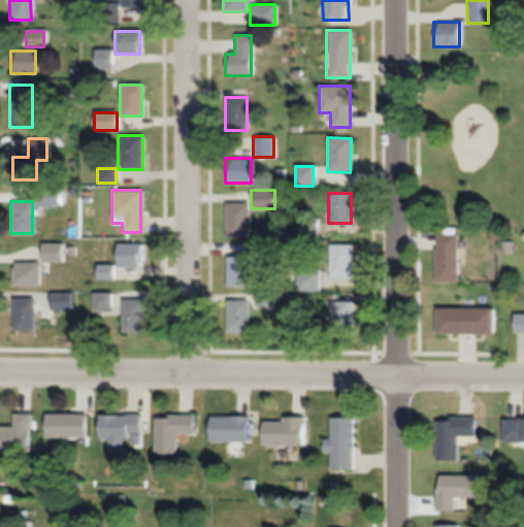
[(248,237),(248,203),(224,203),(224,237),(248,237)]
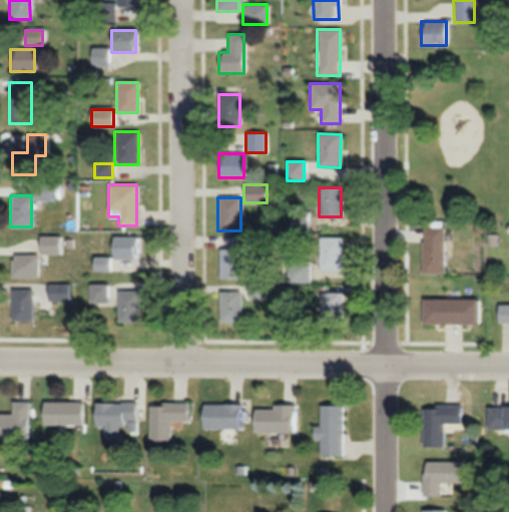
[(421,275),(444,275),(444,226),(421,226),(421,275)]
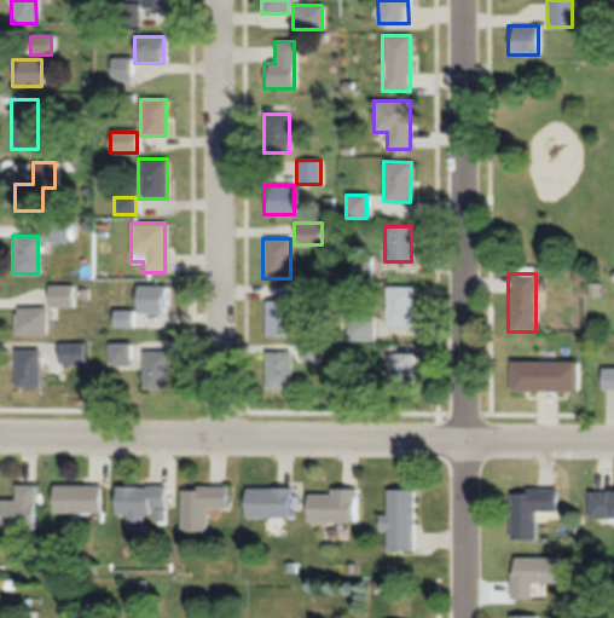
[(71,307),(71,286),(46,286),(46,307),(71,307)]
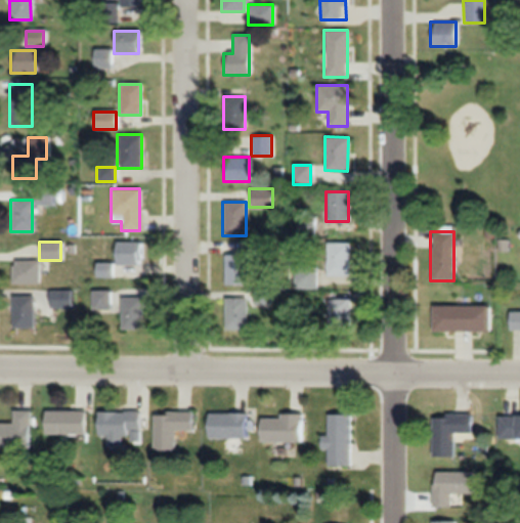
[(115,265),(139,265),(139,242),(115,242),(115,265)]
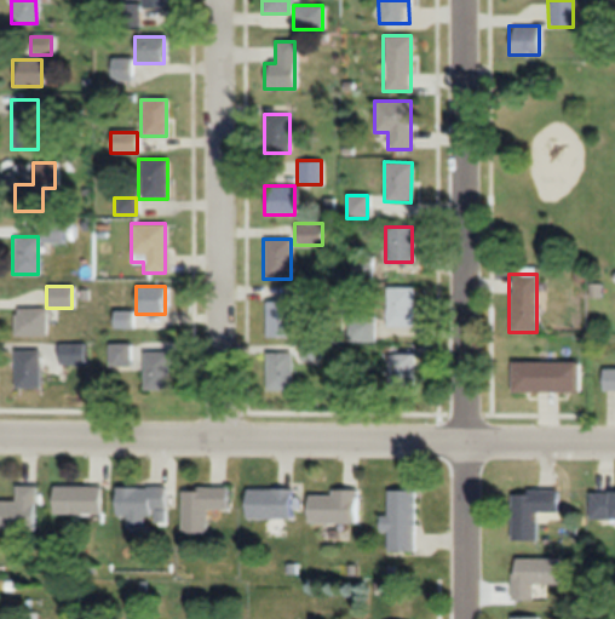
[(385,327),(413,327),(413,287),(385,287),(385,327)]
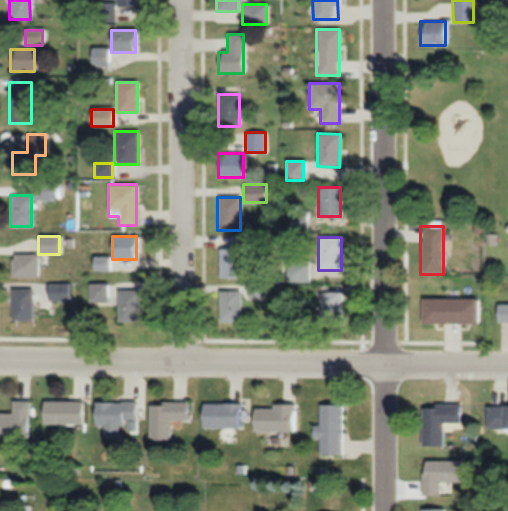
[(239,249),(218,249),(217,278),(239,278),(239,249)]
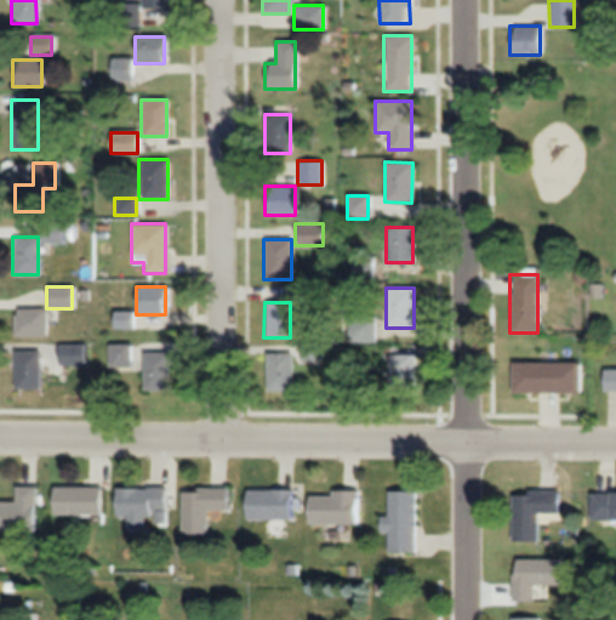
[(45,308),(12,308),(12,336),(45,336),(45,308)]
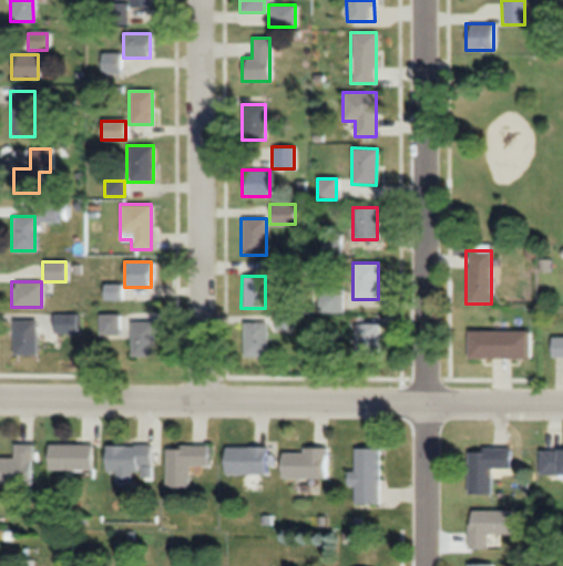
[(103,285),(103,300),(120,300),(120,285),(103,285)]
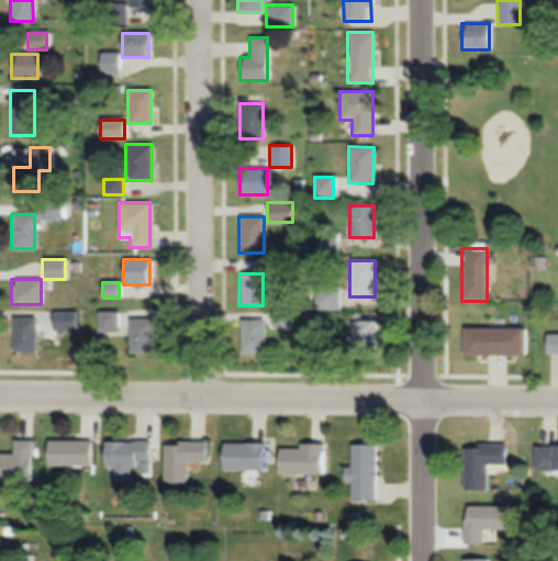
[(76,312),(52,312),(52,332),(76,332),(76,312)]
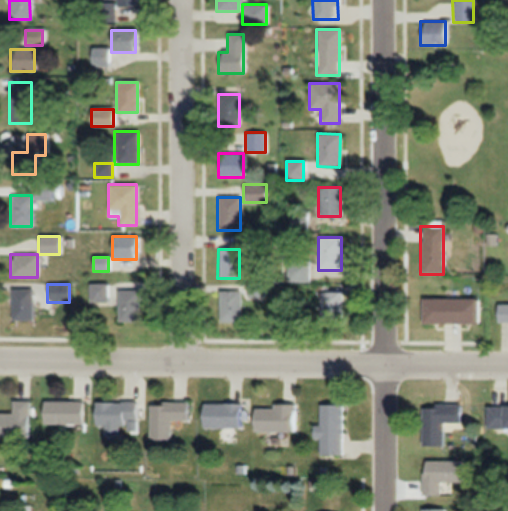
[(106,284),(88,284),(88,302),(106,302),(106,284)]
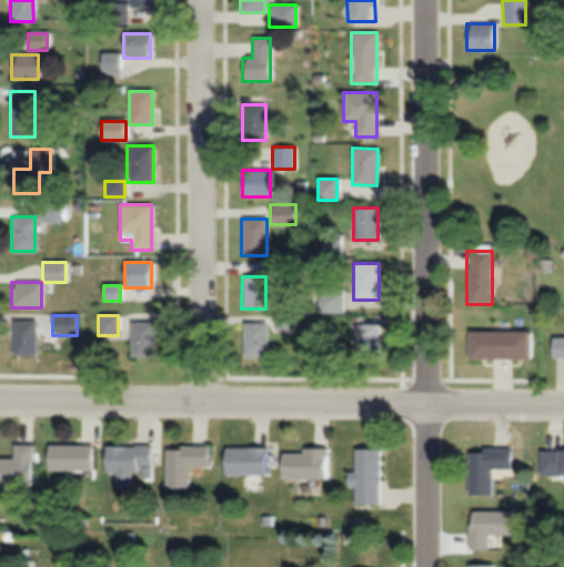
[(11,356),(34,356),(34,322),(11,322),(11,356)]
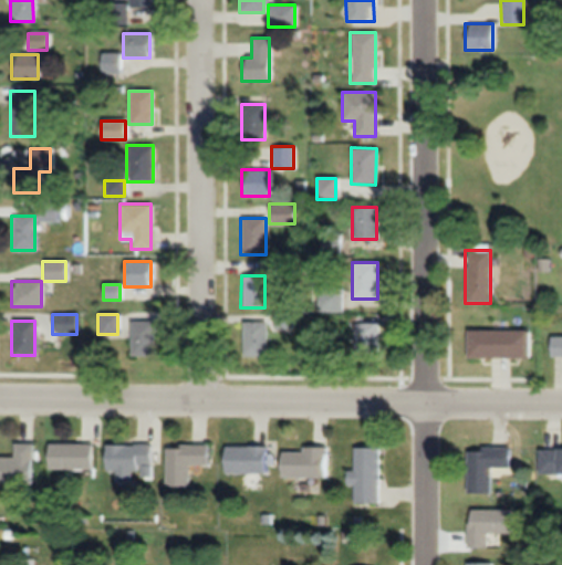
[(153,321),(128,321),(128,356),(153,356),(153,321)]
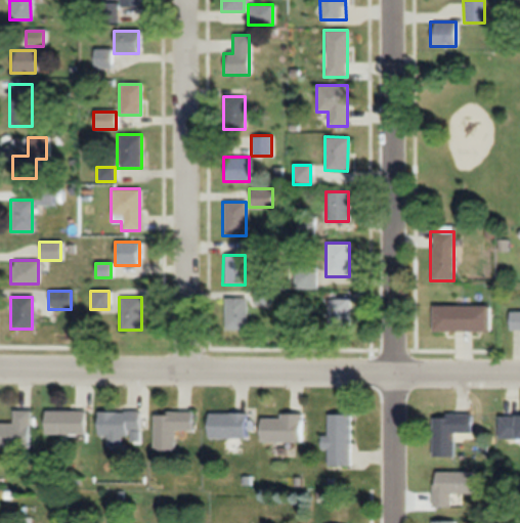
[(223,298),(223,331),(246,331),(246,298),(223,298)]
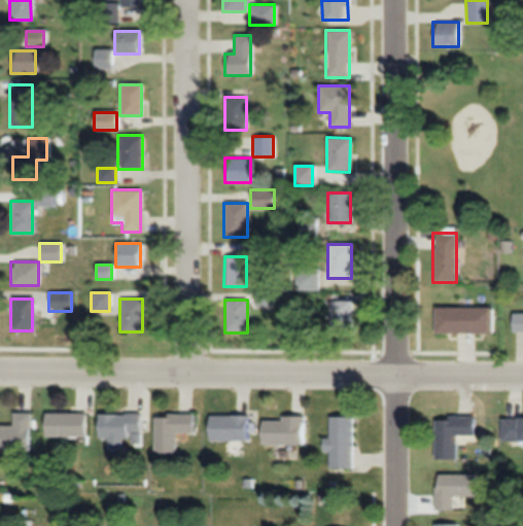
[(351,301),(328,301),(328,330),(351,330),(351,301)]
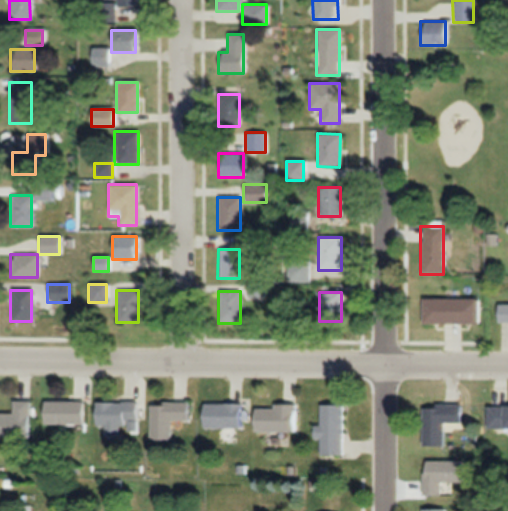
[(477,298),(421,298),(421,325),(477,325),(477,298)]
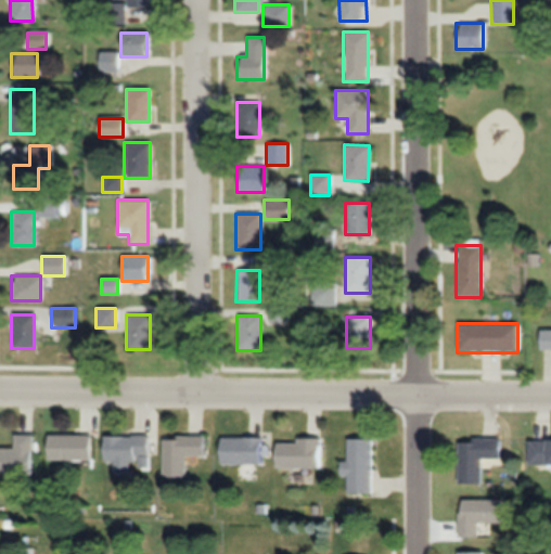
[(538,351),(550,350),(550,330),(538,331),(538,351)]
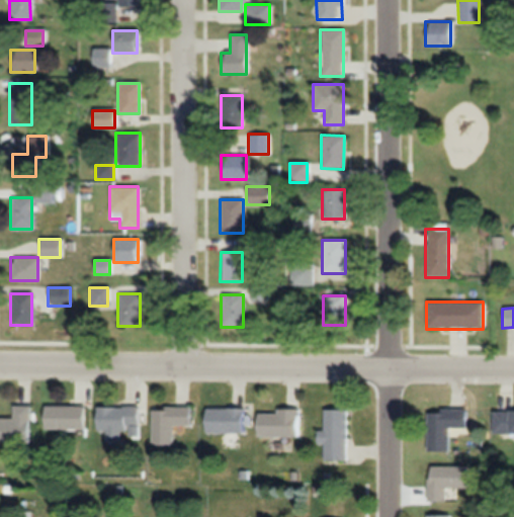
[(0,443),(28,443),(28,406),(9,406),(9,418),(0,417),(0,443)]
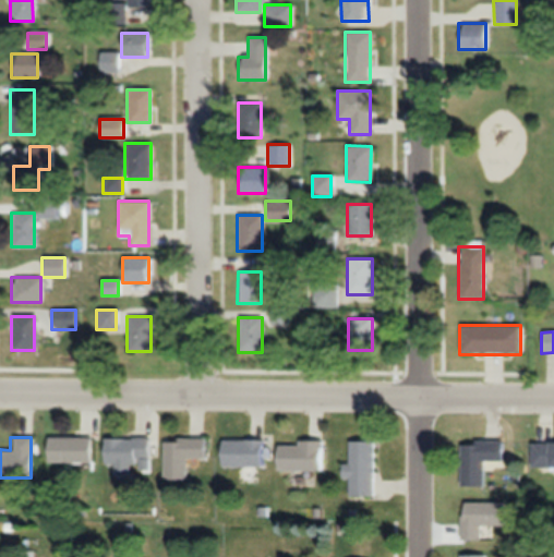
[(88,438),(46,438),(46,464),(88,464),(88,438)]
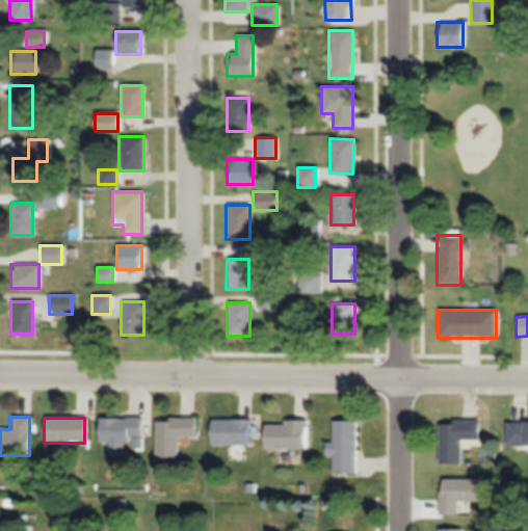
[(140,418),(98,418),(98,443),(140,443),(140,418)]
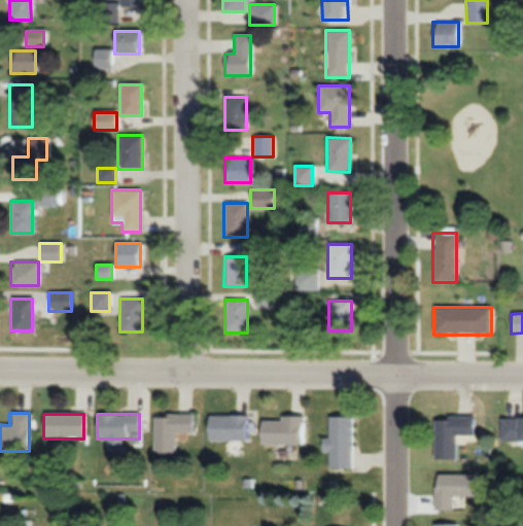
[(193,414),(151,414),(151,453),(176,453),(176,433),(193,433),(193,414)]
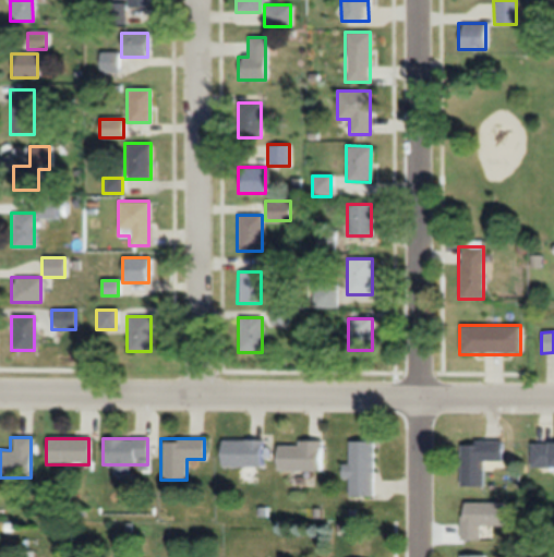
[(219,467),(267,467),(267,439),(219,439),(219,467)]
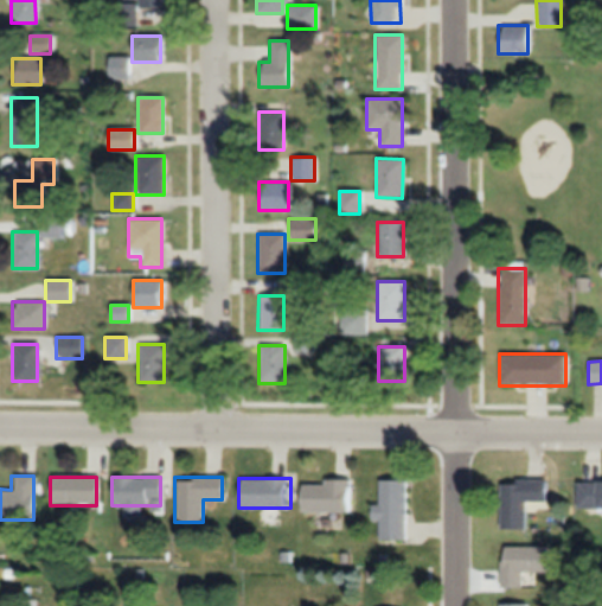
[(498,479),(498,529),(524,529),(524,504),(545,503),(544,479),(498,479)]
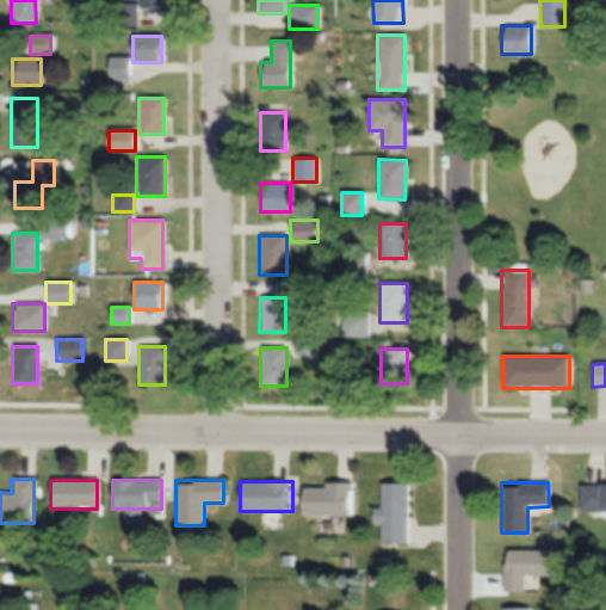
[(351,516),(351,484),(302,484),(302,516),(351,516)]
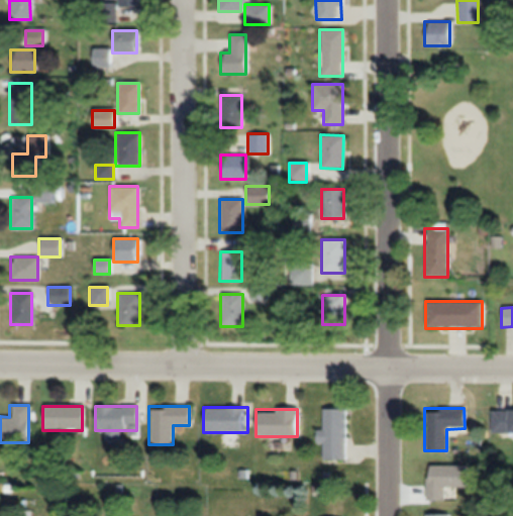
[(344,409),(320,409),(320,429),(317,429),(317,459),(344,459),(344,409)]
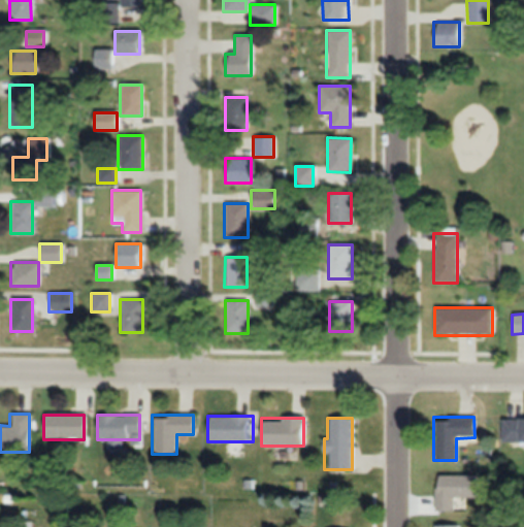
[(523,419),(501,419),(500,442),(523,442),(523,419)]
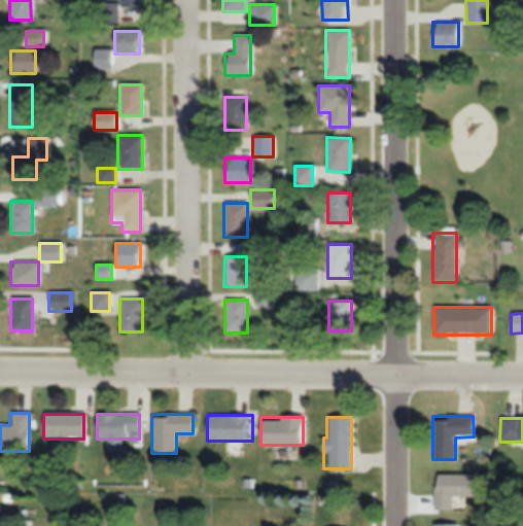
[(476,496),(476,475),(433,475),(433,510),(454,510),(454,496),(476,496)]
